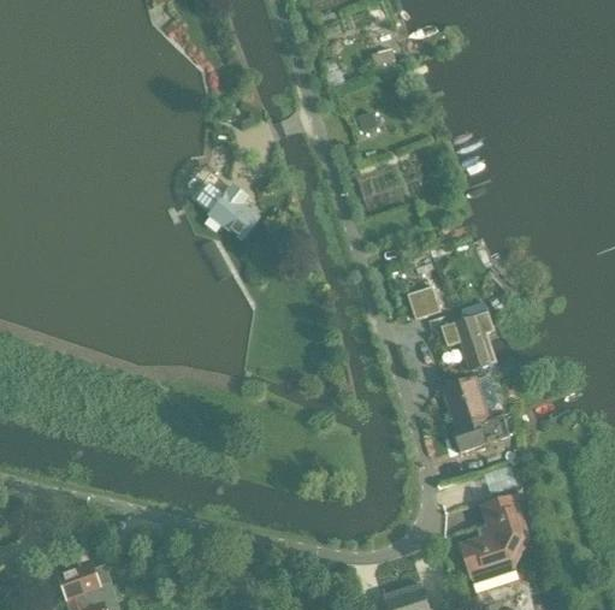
[(390,47),(370,52),(373,66),(394,61),(390,47)]
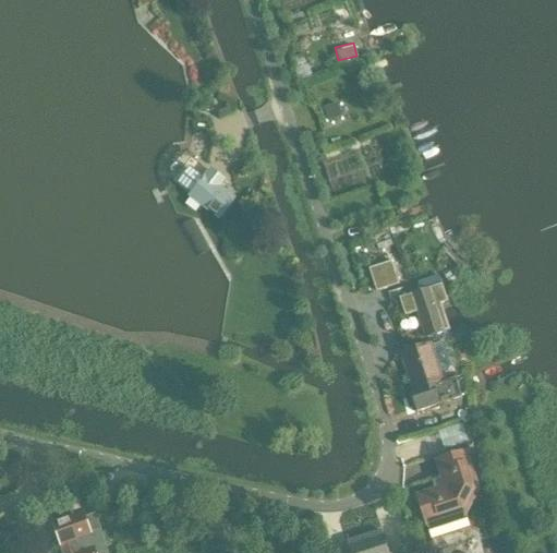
[(294,67),(299,79),(311,75),(306,62),(294,67)]
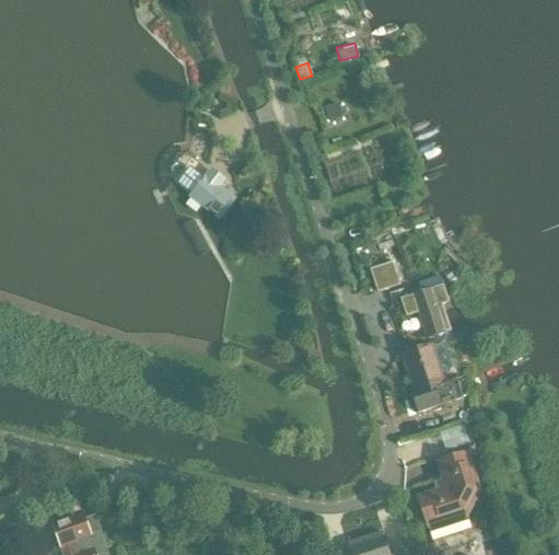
[(213,105),(213,93),(204,93),(204,105),(213,105)]
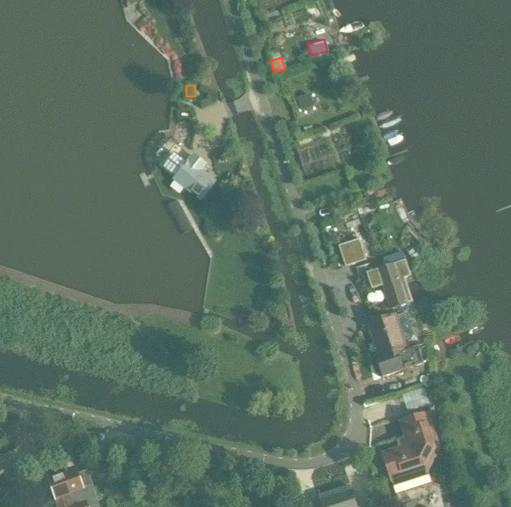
[(296,96),(300,108),(311,104),(307,92),(296,96)]
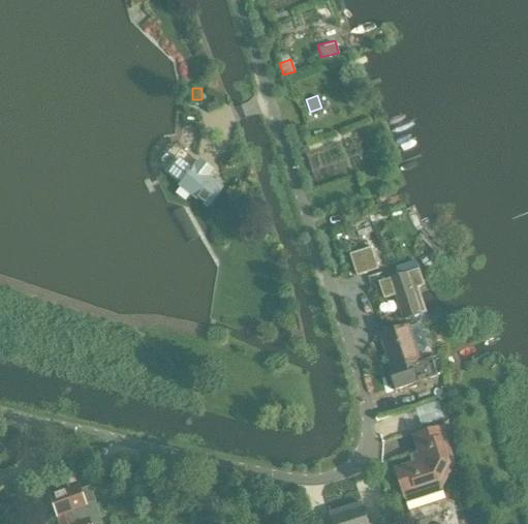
[(369,146),(376,162),(383,159),(377,143),(369,146)]
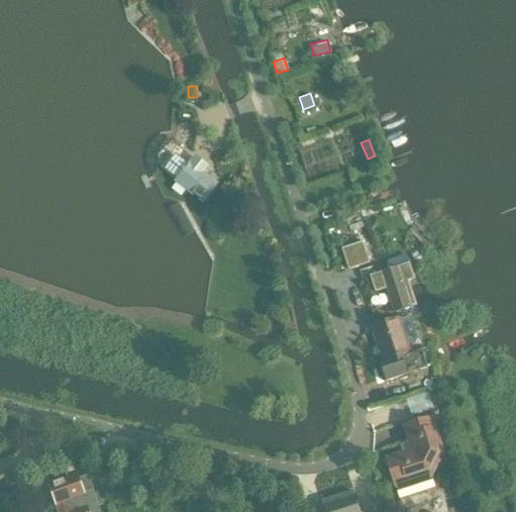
[(202,197),(214,182),(188,161),(185,165),(186,166),(177,178),(202,197)]
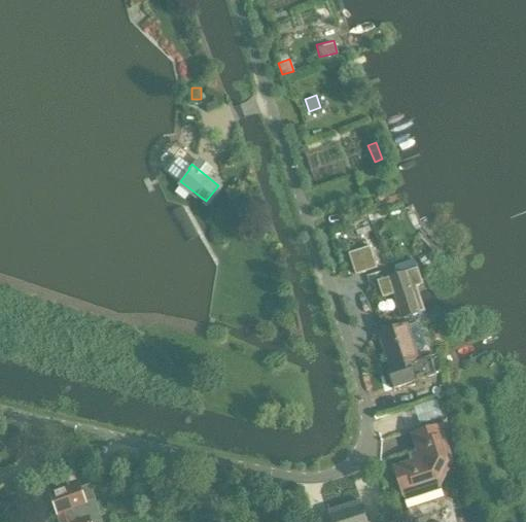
[(376,264),(369,243),(347,250),(354,271),(376,264)]
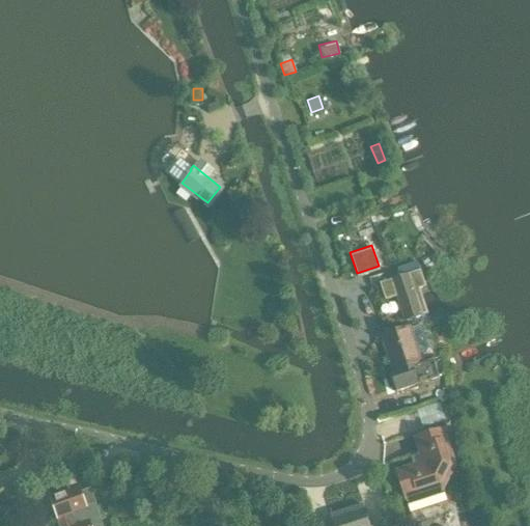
[(422,312),(414,287),(425,283),(420,267),(379,280),(385,298),(395,294),(403,319),(422,312)]
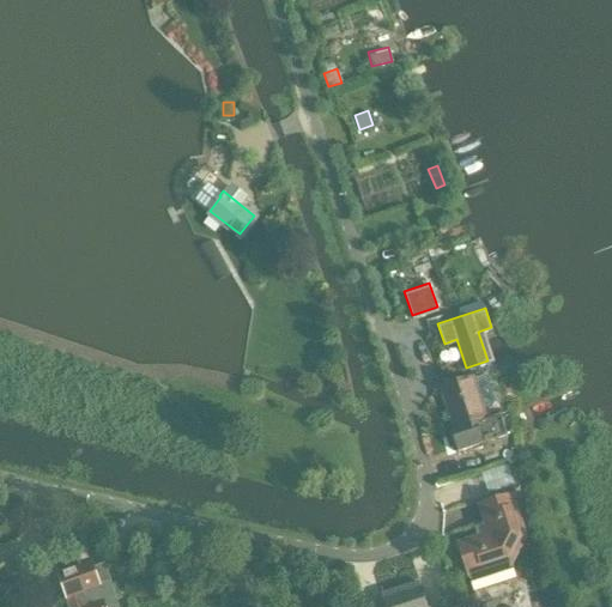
[(455,425),(484,416),(472,375),(442,384),(455,425)]
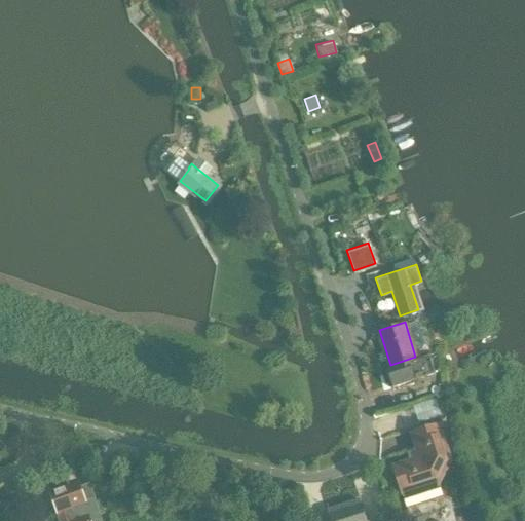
[(391,384),(435,371),(428,352),(415,357),(390,365),(386,366),(391,383),(391,384)]
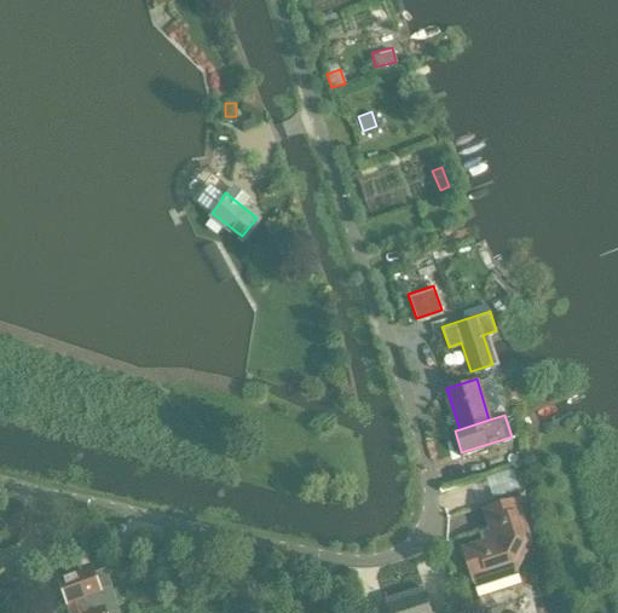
[(513,498),(487,507),(486,507),(491,520),(492,522),(478,526),(483,543),(463,549),(472,576),(475,587),(506,577),(502,566),(514,561),(526,538),(513,498)]
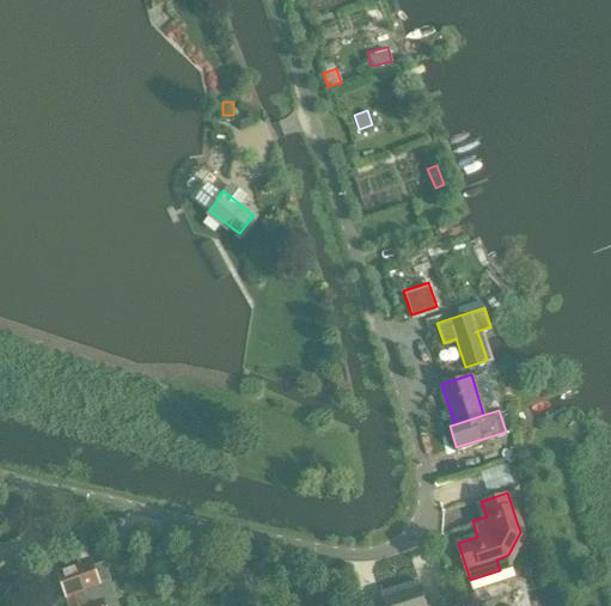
[(26,573),(20,555),(2,562),(8,580),(26,573)]
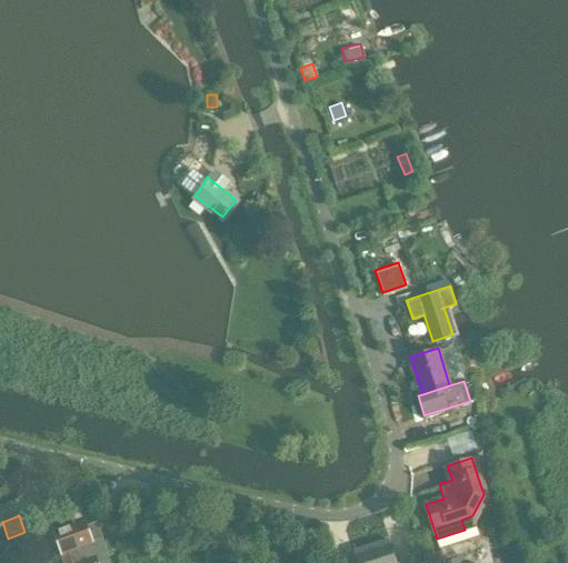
[(100,538),(91,540),(85,519),(55,530),(53,530),(62,555),(69,553),(71,561),(66,562),(109,562),(107,555),(100,538)]
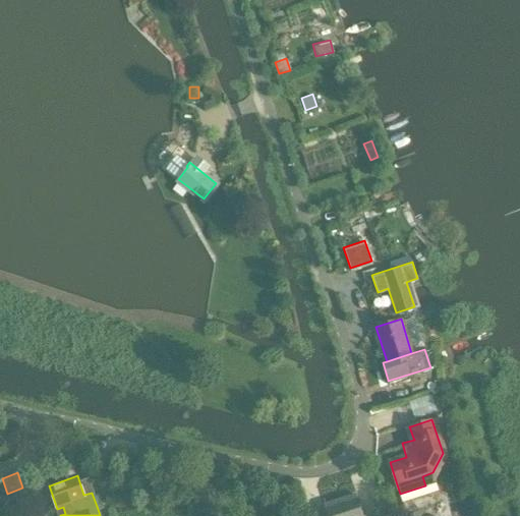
[(363,515),(355,492),(324,503),(325,507),(313,511),(314,515),(373,515),(373,512),(363,515)]
